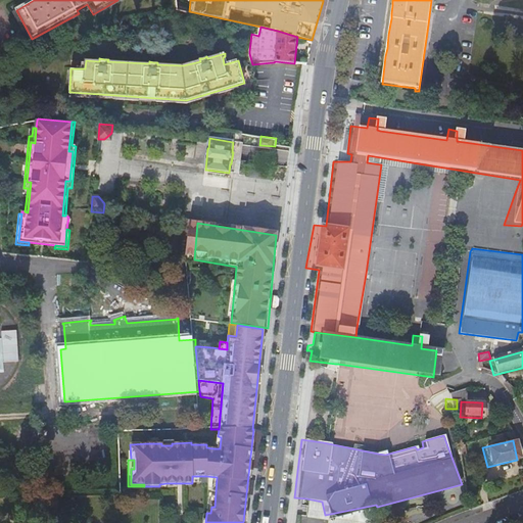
[(217,477),(206,476),(206,513),(210,513),(211,507),(215,507),(217,477)]
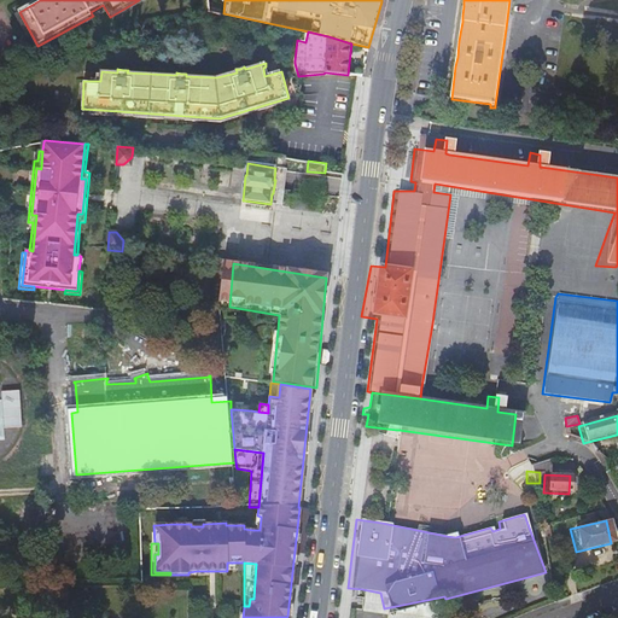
[(380,593),(362,589),(359,613),(383,616),(383,617),(436,617),(438,598),(384,608),(380,593)]
